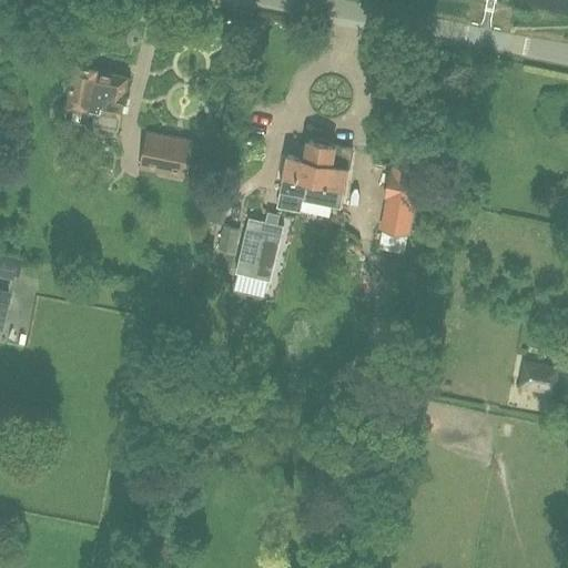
[(117,129),(120,113),(128,75),(95,70),(97,67),(75,63),(68,103),(94,109),(91,124),(117,129)]
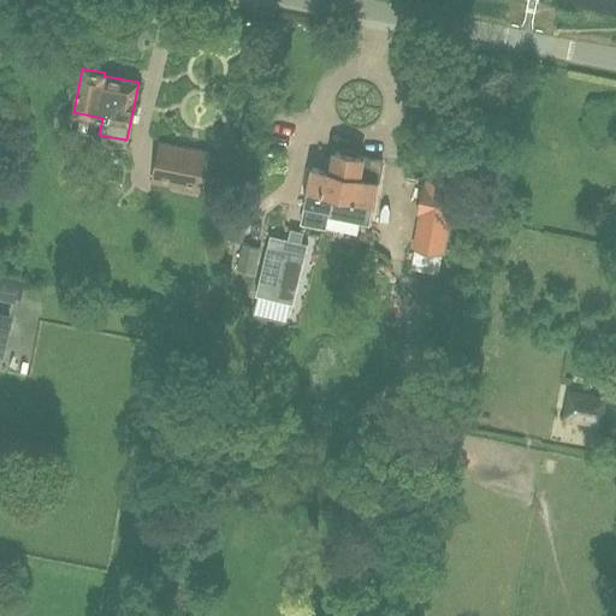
[(0,126),(18,134),(22,120),(1,114),(0,119),(0,126)]
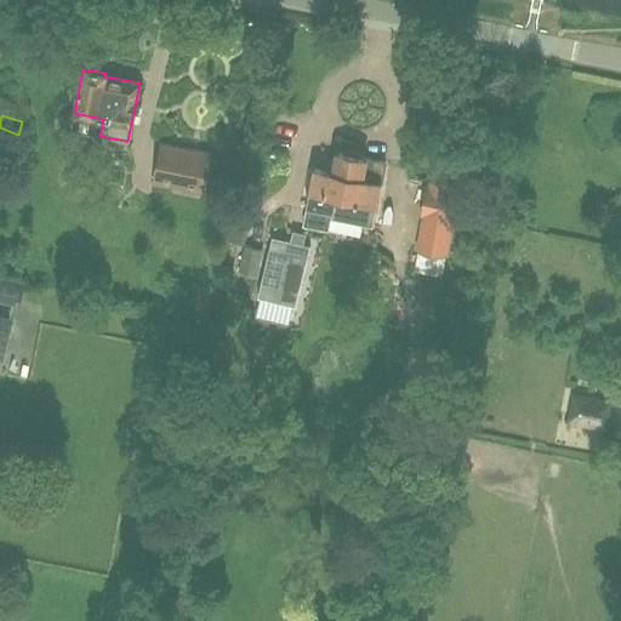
[(183,147),(175,187),(204,193),(205,188),(222,192),(227,160),(211,157),(212,153),(183,147)]
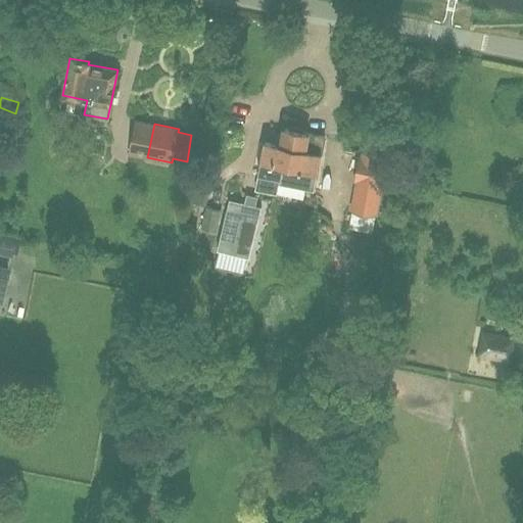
[(313,190),(324,136),(303,132),(300,129),(291,127),(288,129),(285,128),(283,134),(279,134),(276,145),(265,143),(258,173),(281,178),(280,184),(313,190)]
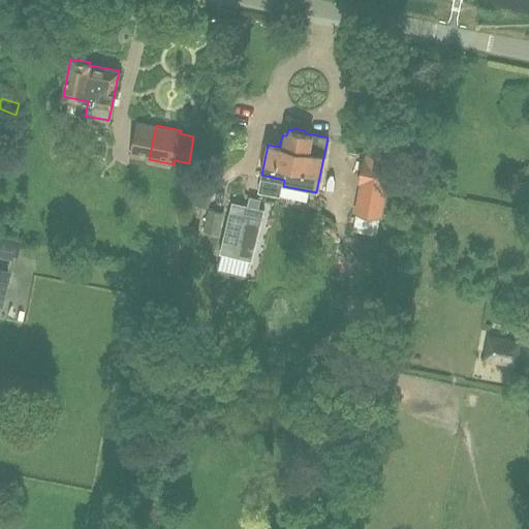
[(380,221),(393,159),(365,154),(364,160),(363,159),(358,183),(360,184),(353,216),(380,221)]
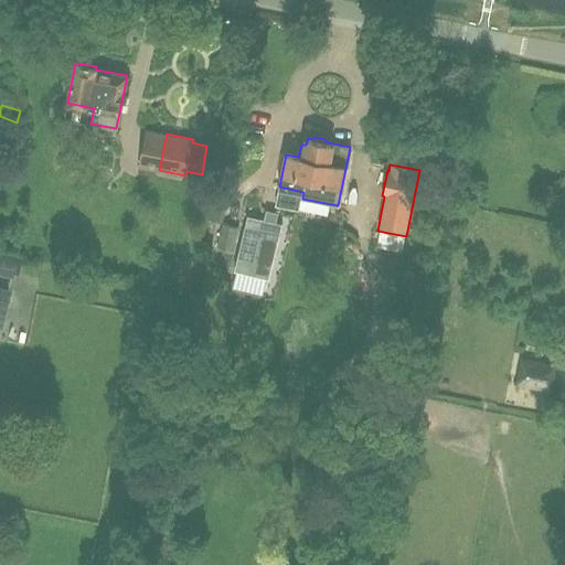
[(211,189),(209,199),(224,202),(226,192),(211,189)]
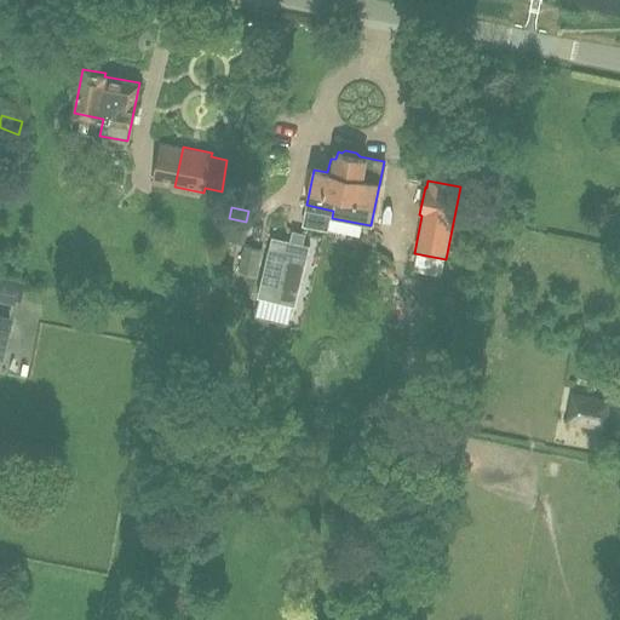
[(296,305),(310,245),(271,236),(257,297),(259,297),(254,316),(288,325),(293,305),(296,305)]
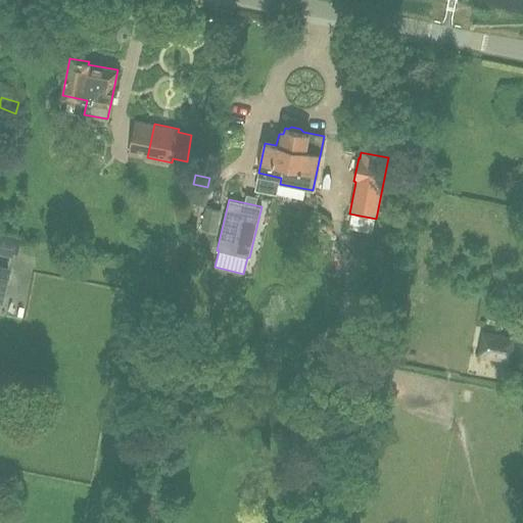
[(216,232),(222,210),(206,206),(201,228),(216,232)]
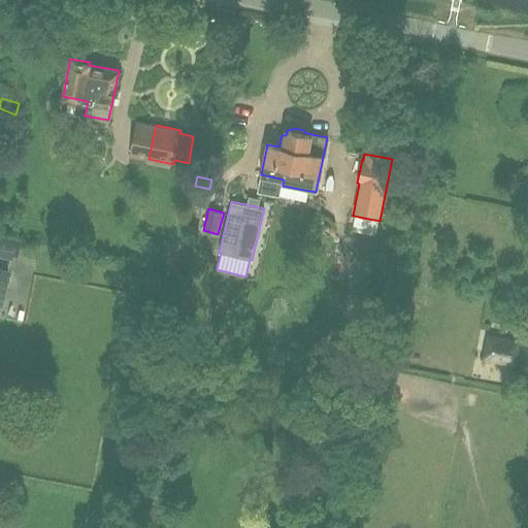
[(0,255),(11,258),(15,240),(0,236),(0,255)]
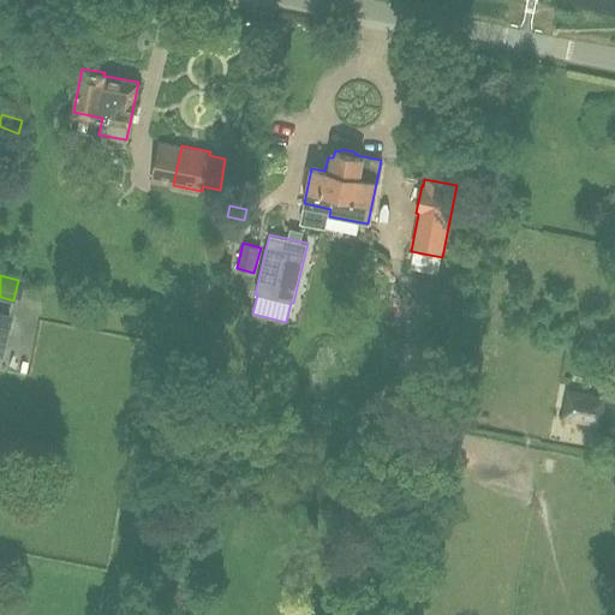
[(10,318),(0,315),(0,350),(4,351),(10,318)]
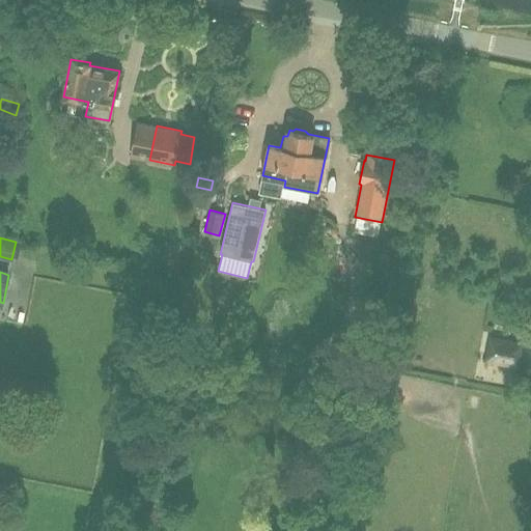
[(483,362),(519,368),(524,341),(488,335),(483,362)]
